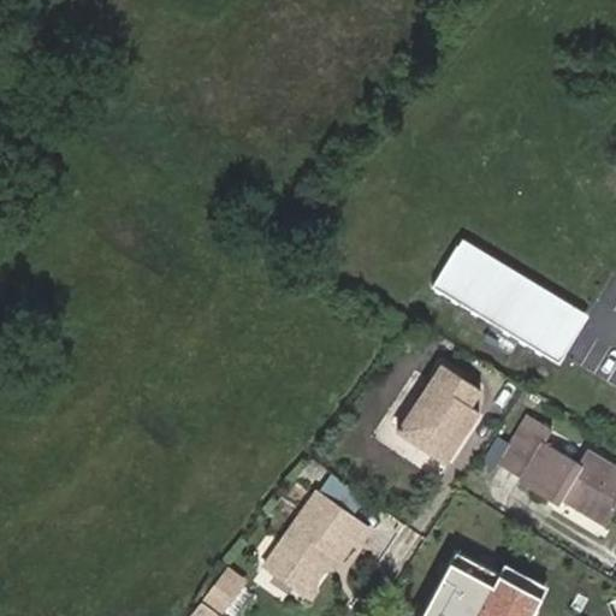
[(561,361),(590,314),(460,236),(431,284),(561,361)]
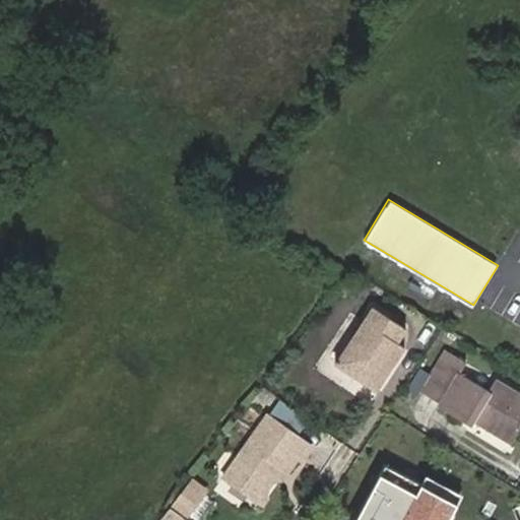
[(392,362),(395,364),(406,346),(399,341),(408,328),(375,306),(337,363),(378,390),(389,373),(386,371),(392,362)]
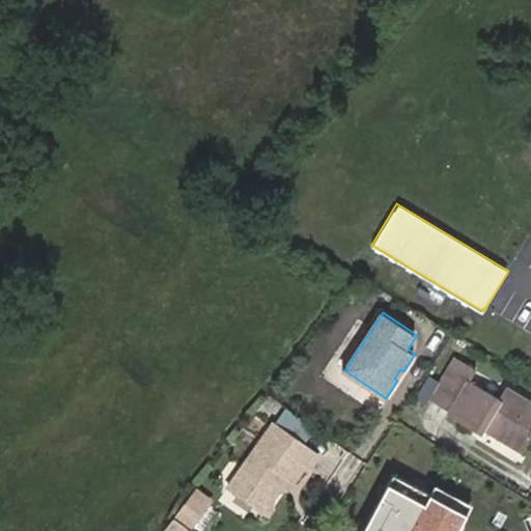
[(493,425),(490,429),(522,449),(530,432),(530,402),(506,387),(500,396),(472,380),(478,370),(459,358),(432,399),(451,412),(449,414),(479,432),(483,426),(487,421),(493,425)]
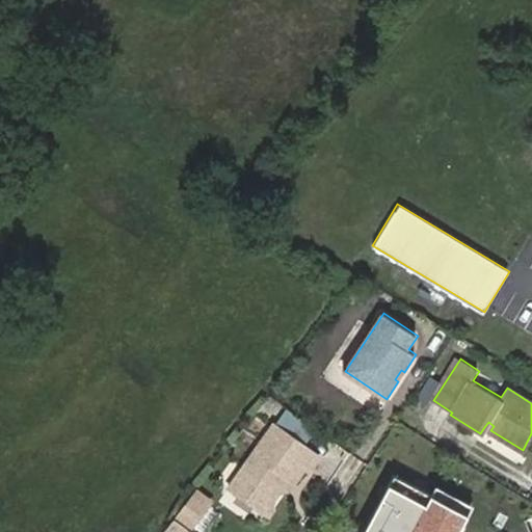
[(401,370),(395,379),(398,381),(404,372),(401,370)]
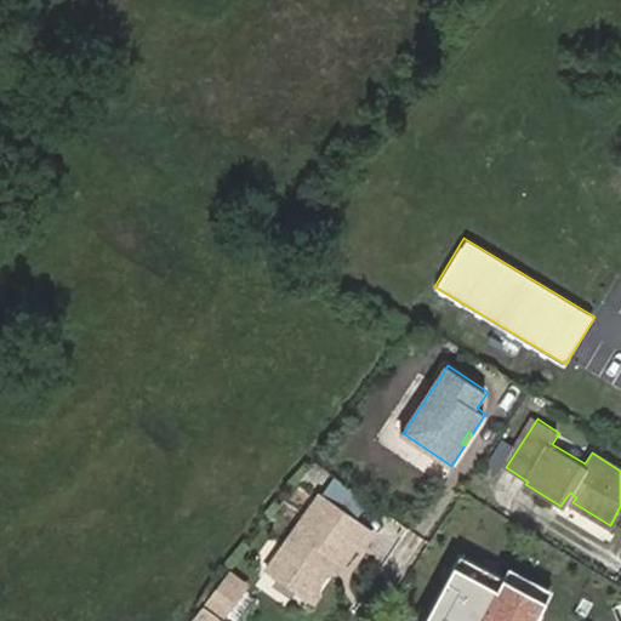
[(565,499),(573,502),(576,497),(570,493),(565,499)]
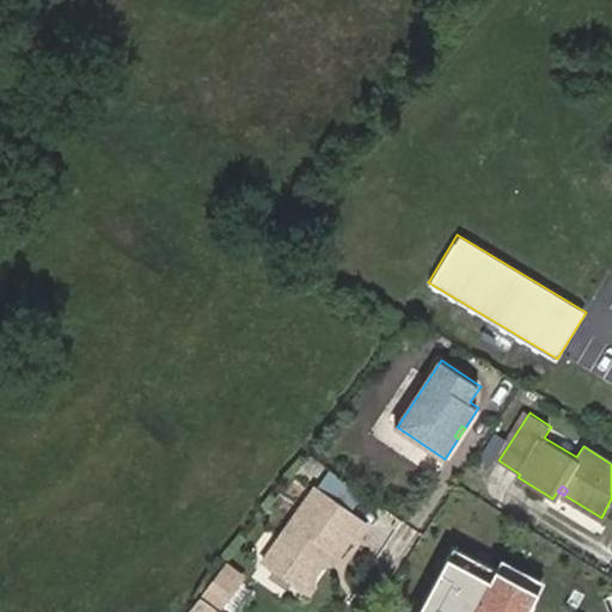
[(269,562),(308,592),(329,564),(328,560),(335,550),(343,556),(344,557),(357,540),(361,544),(374,528),(322,490),(269,562)]
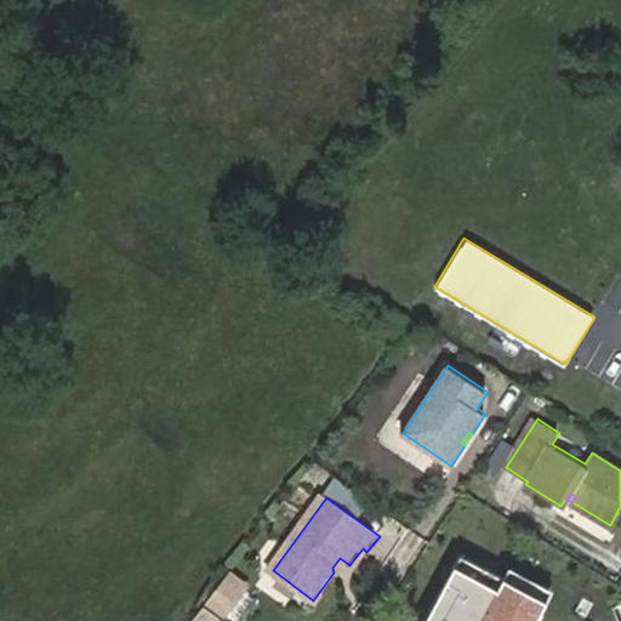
[(334,573),(313,600),(319,604),(348,564),(340,558),(332,568),(334,573)]
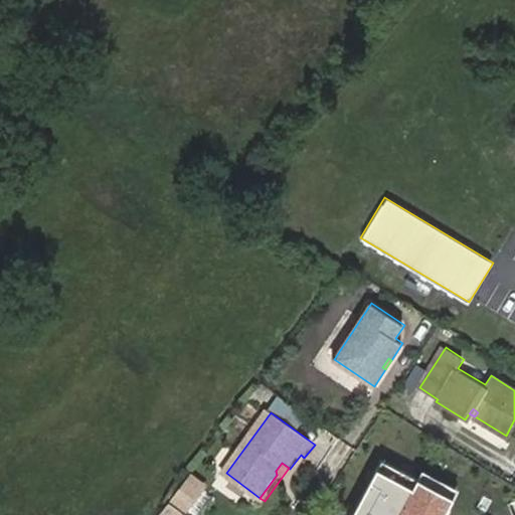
[(414,488),(377,468),(351,514),(447,514),(461,489),(424,470),(414,488)]
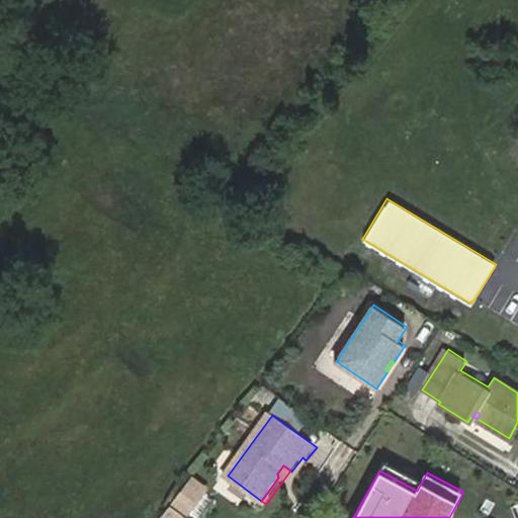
[(186,480),(167,504),(182,514),(200,490),(186,480)]
